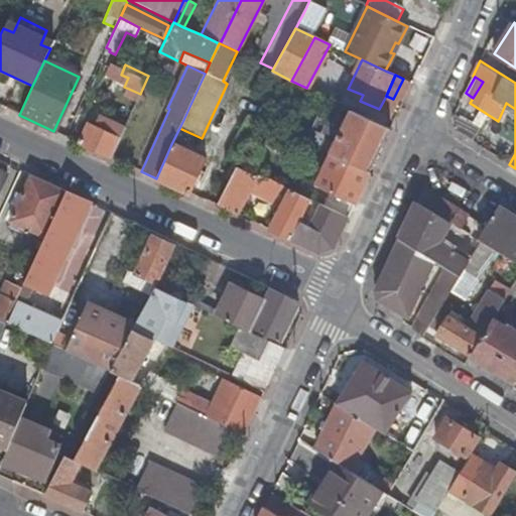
[(363,95),(348,89),(346,94),(360,101),(363,95)]
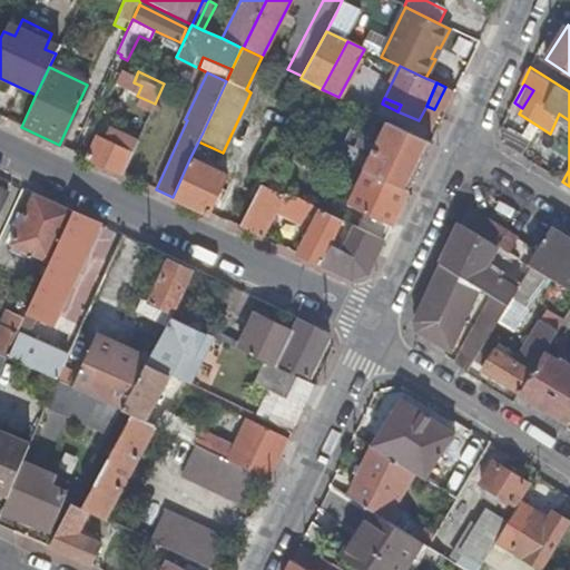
[(431,143),(389,121),(370,160),(352,151),(346,161),(366,172),(408,192),(431,143)]
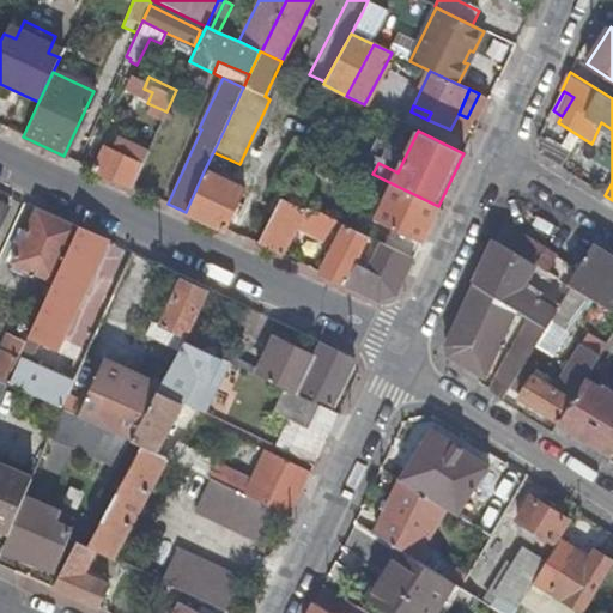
[(309,143),(295,135),(281,161),(289,164),(297,169),(309,143)]
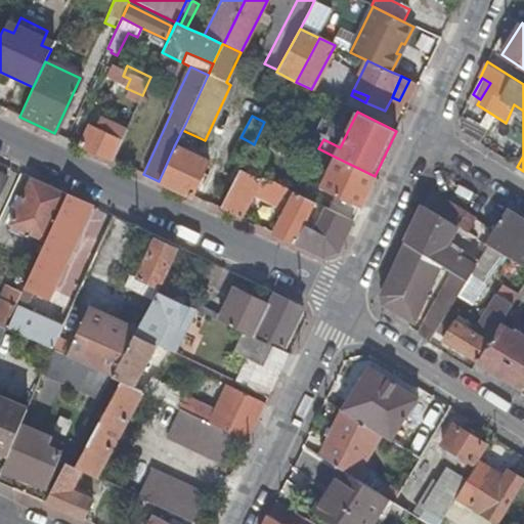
[(112,160),(126,131),(100,120),(95,130),(89,127),(81,145),(112,160)]
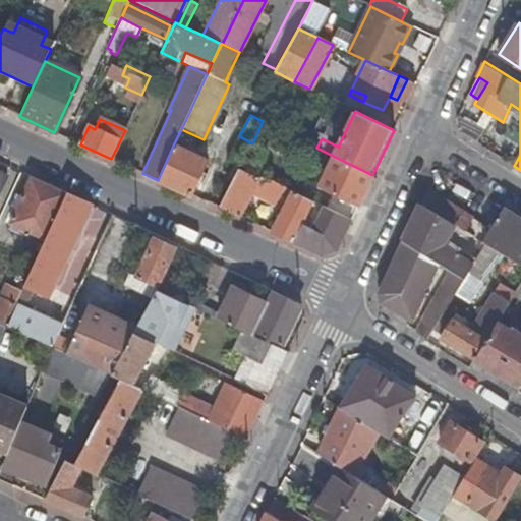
[(245,139),(239,136),(229,157),(235,160),(245,139)]
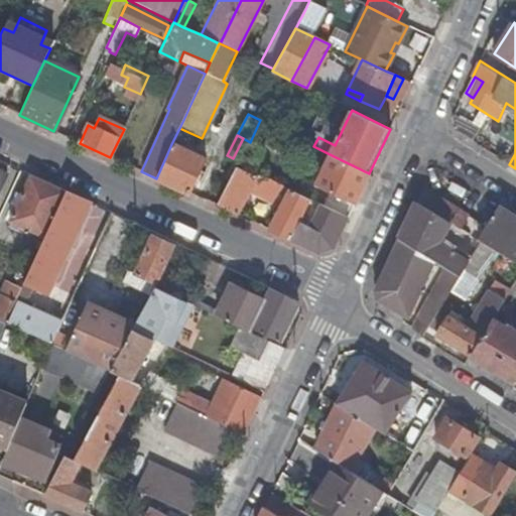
[(203,158),(171,144),(164,160),(156,178),(188,194),(204,159),(203,158)]
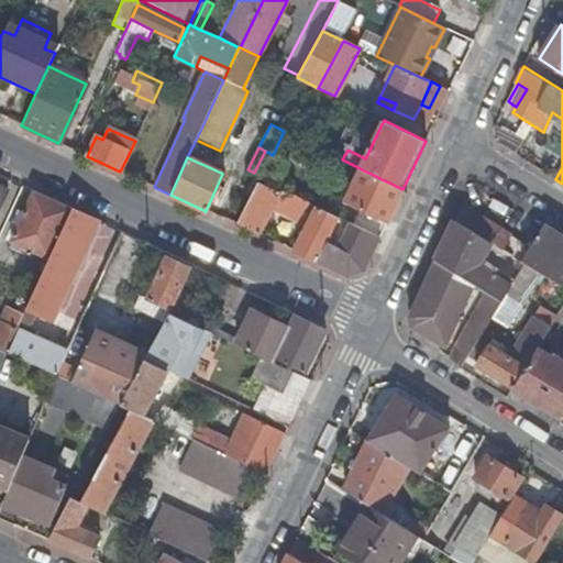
[(403,189),(362,169),(346,201),(361,209),(353,224),(379,236),(403,189)]
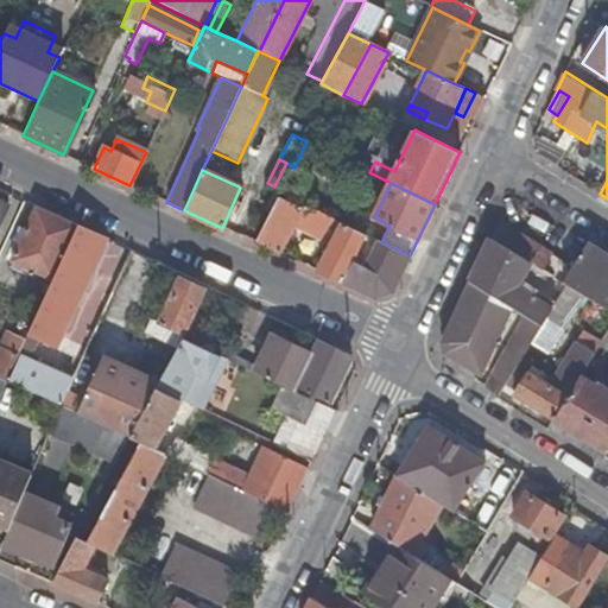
[(366,235),(304,204),(302,209),(280,198),(255,244),(279,254),(293,226),(331,246),(317,271),(342,283),(366,235)]
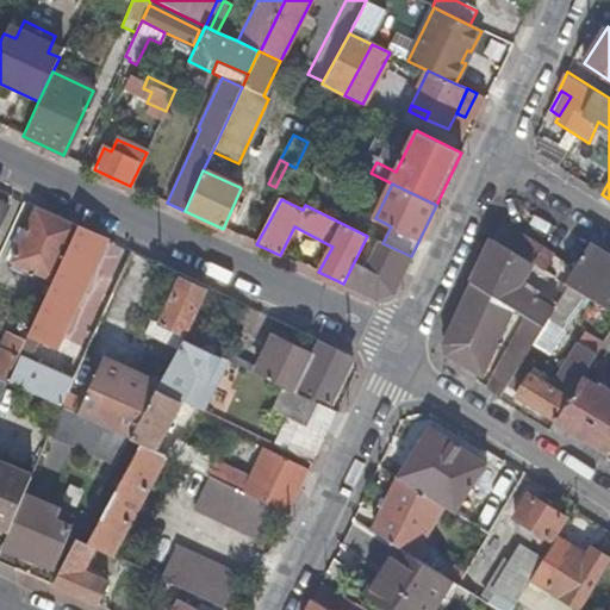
[(53,282),(78,228),(37,209),(11,263),(53,282)]
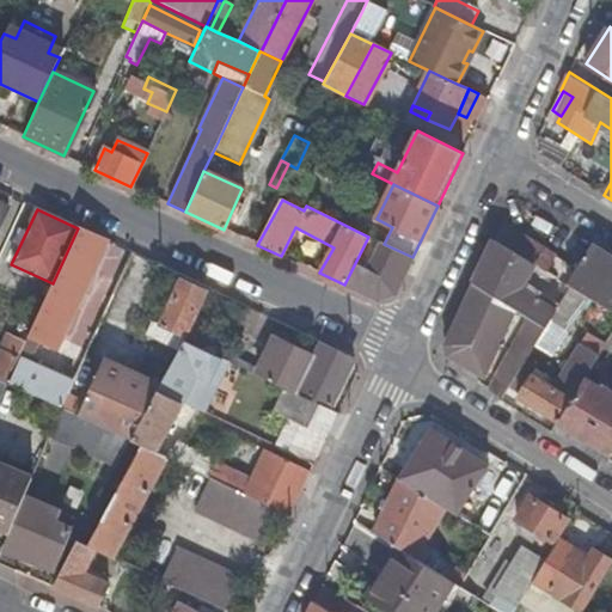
[(503,222),(475,285),(515,308),(531,317),(532,318),(546,326),(550,322),(557,311),(521,289),(537,264),(549,273),(560,257),(503,222)]
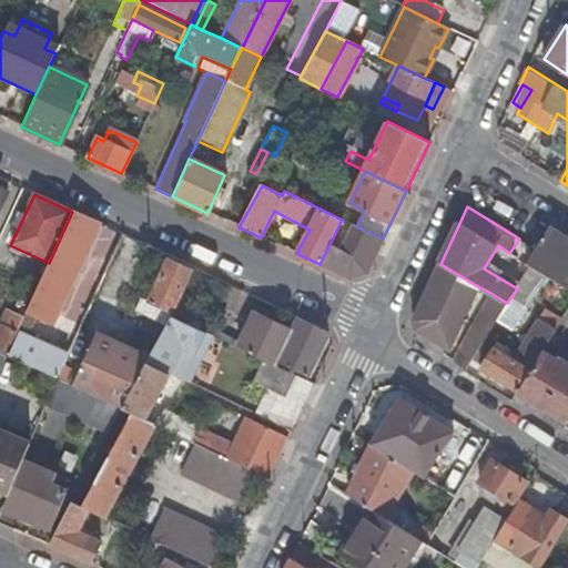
[(51,322),(98,223),(72,212),(49,263),(32,298),(27,311),(51,322)]
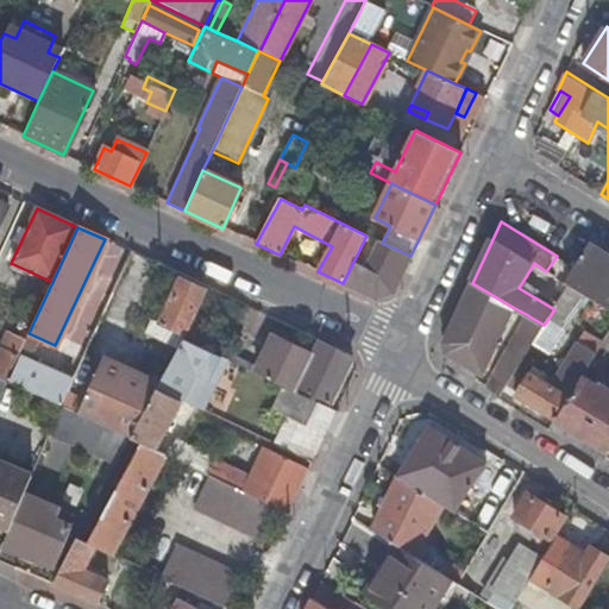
[(393,293),(410,256),(382,243),(366,236),(343,283),(375,299),(393,293)]
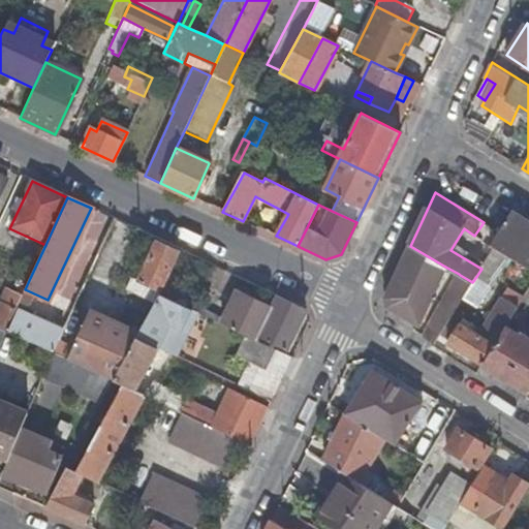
[(493,247),(494,248),(508,256),(528,269),(528,239),(528,236),(528,220),(514,211),(501,234),(493,247)]
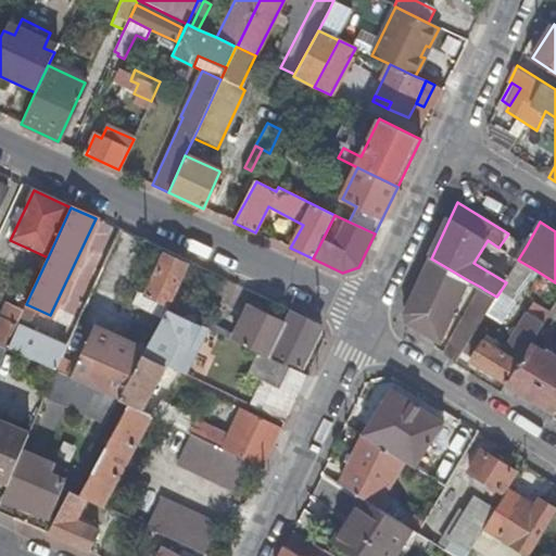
[(156,330),(167,310),(168,306),(166,305),(186,264),(165,255),(146,298),(149,299),(144,308),(135,304),(137,298),(110,285),(95,316),(83,311),(65,349),(54,370),(118,400),(142,355),(144,350),(150,341),(156,330)]
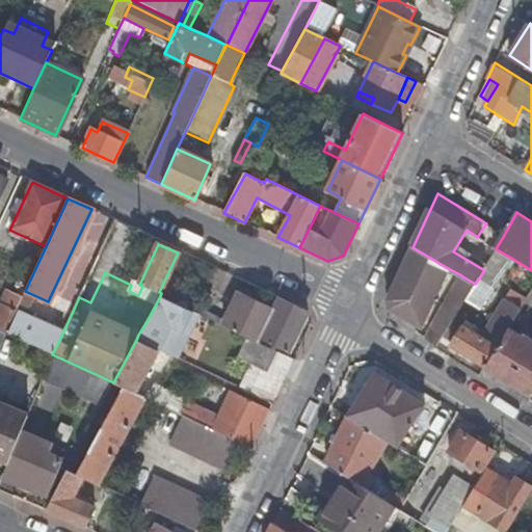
[(434,297),(448,268),(413,247),(388,299),(390,309),(420,327),(421,325),(434,297)]
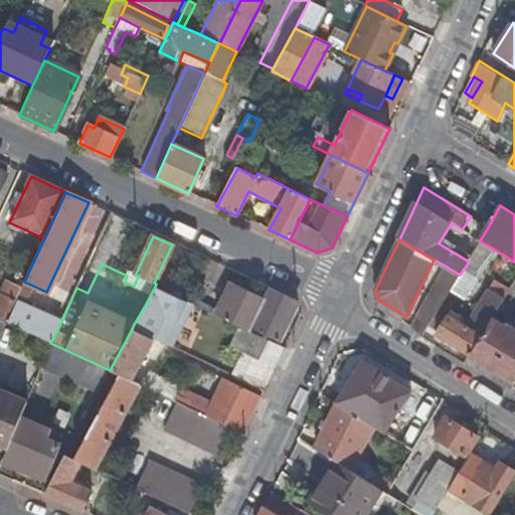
[(477,279),(495,249),(481,241),(478,245),(469,262),(463,271),(477,279)]
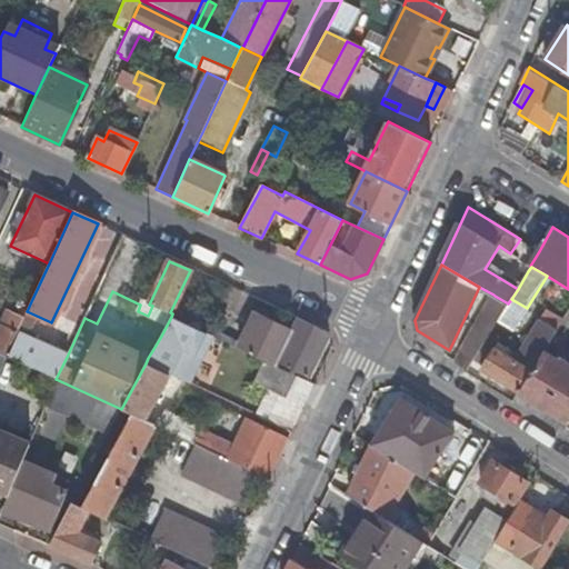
[(477,325),(452,365),(466,372),(468,369),(492,329),(502,315),(508,303),(495,296),(493,295),(476,323),(477,325)]
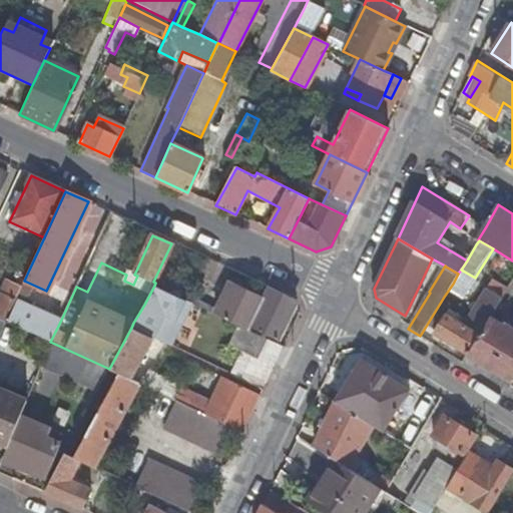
[(475,278),(461,270),(458,274),(453,284),(466,292),(475,278)]
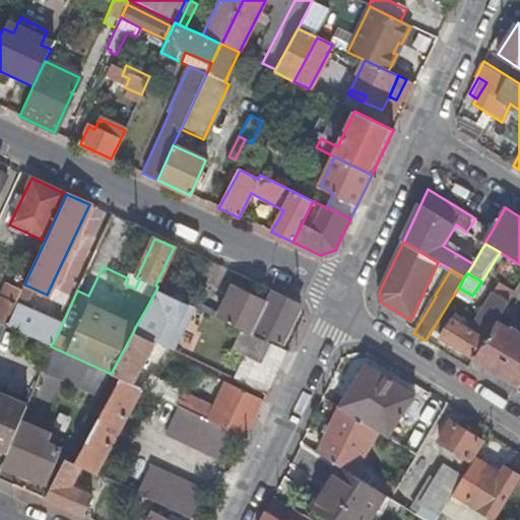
[(139,279),(136,278),(130,275),(128,278),(126,284),(135,288),(139,279)]
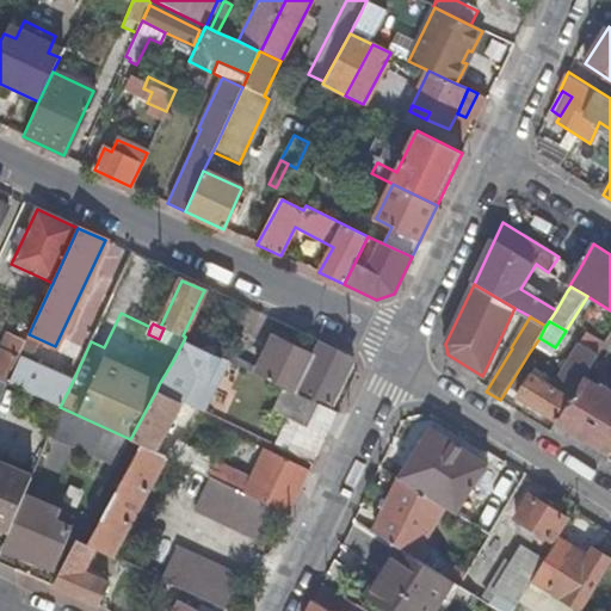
[(555,386),(544,380),(534,374),(519,396),(559,421),(585,378),(609,339),(590,327),(579,345),(580,345),(555,386)]
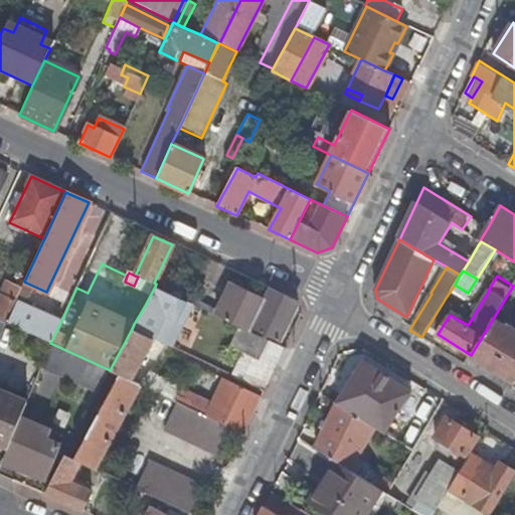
[(0,320),(5,323),(21,288),(5,280),(0,290),(0,320)]
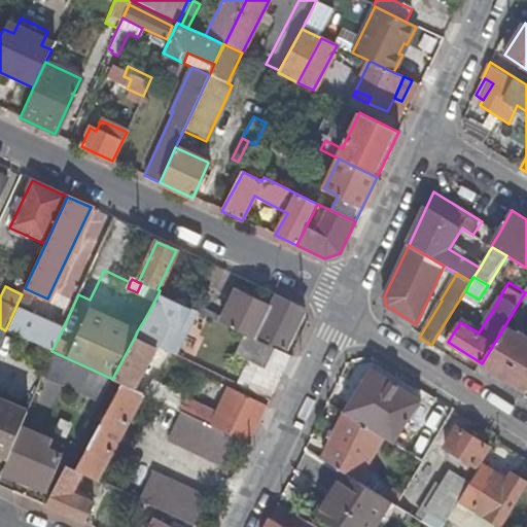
[(235,291),(219,323),(247,336),(254,340),(257,336),(286,349),(304,313),(302,308),(275,294),(269,308),(235,291)]
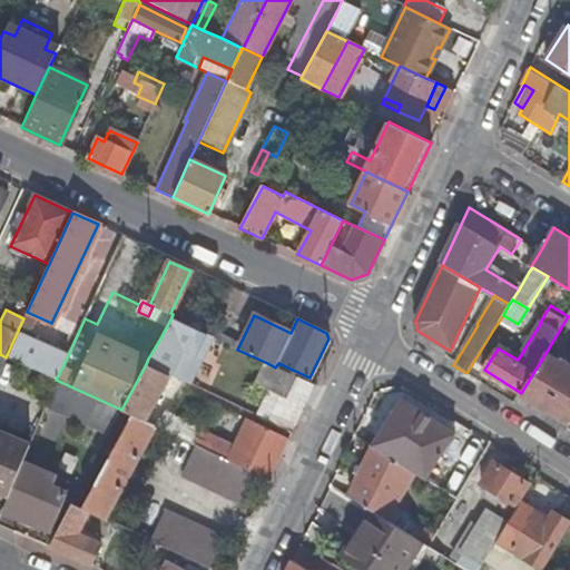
[(215,337),(172,317),(160,338),(154,350),(148,359),(146,364),(170,375),(184,382),(190,385),(215,337)]
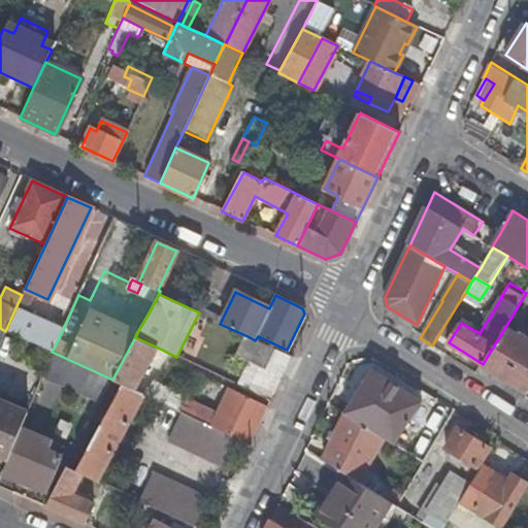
[(431,295),(418,323),(424,325),(437,298),(431,295)]
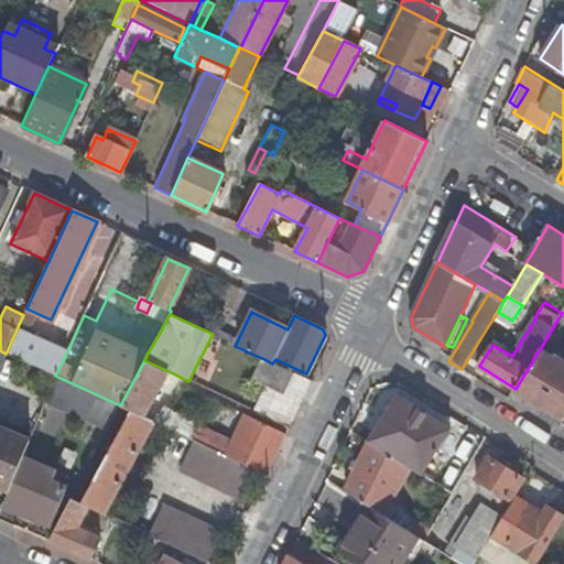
[(7,354),(55,376),(66,354),(18,332),(7,354)]
